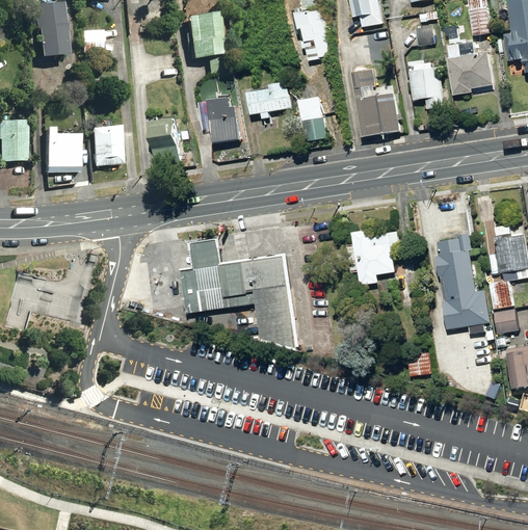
[(274,0),(278,12),(321,5),(320,0),(274,0)]
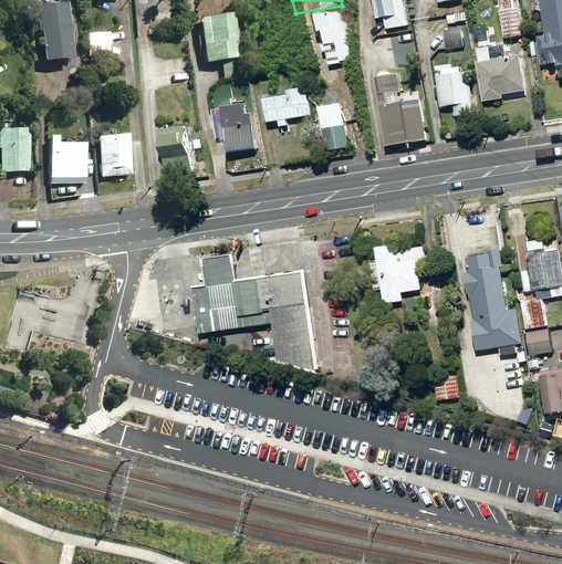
[(383,17),(384,27),(406,23),(401,0),(371,0),(375,18),(383,17)]
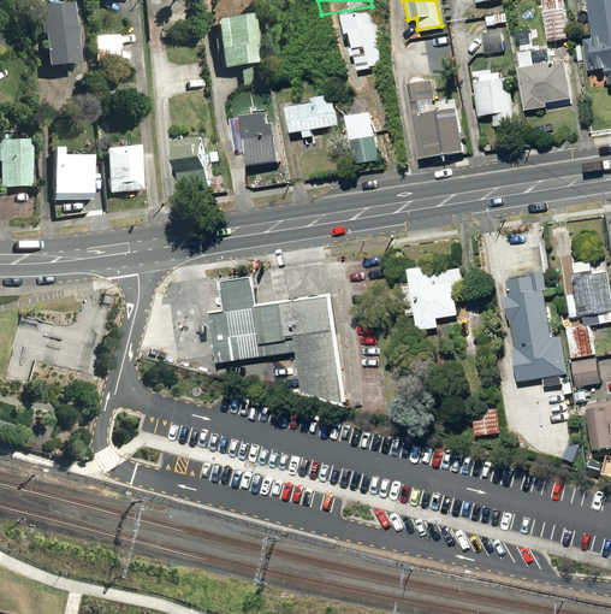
[(539,0),(546,41),(567,37),(559,0),(539,0)]
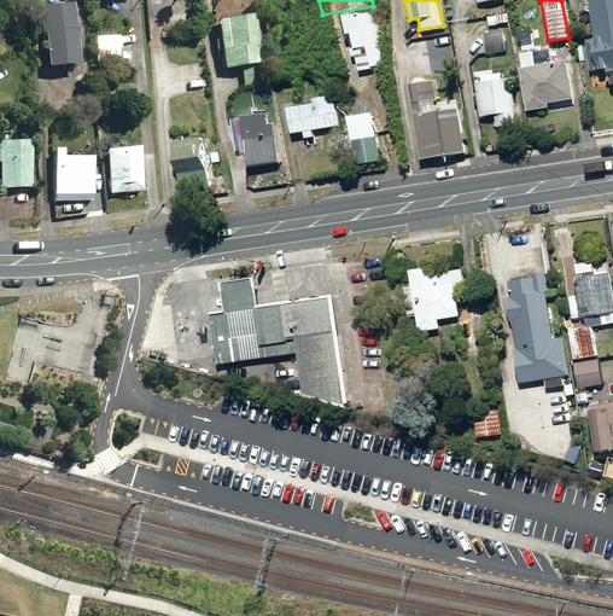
[(612,85),(612,0),(590,0),(596,38),(584,40),(589,70),(608,68),(611,85),(612,85)]
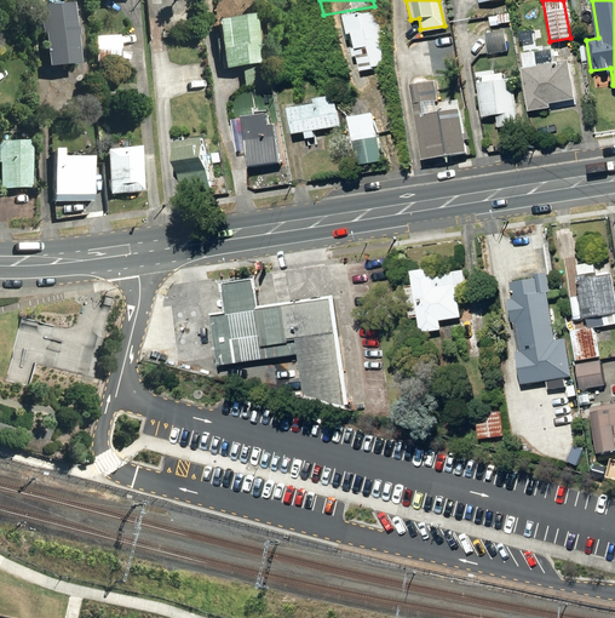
[(40,32),(41,66),(72,66),(70,35),(72,35),(72,28),(68,28),(68,4),(35,5),(36,32),(40,32)]
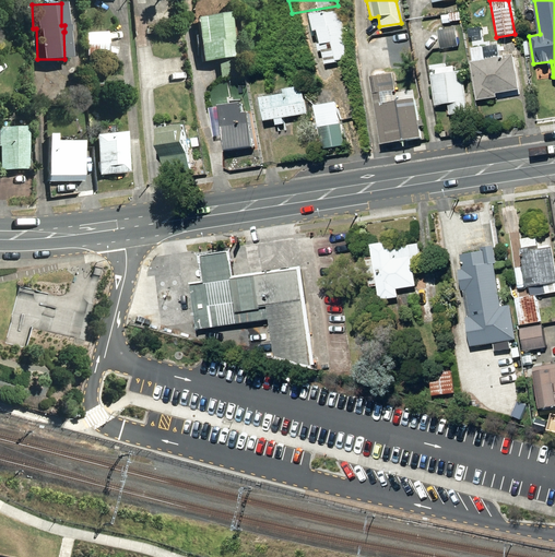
[(321,49),(325,63),(335,61),(335,59),(350,57),(341,11),(308,18),(310,32),(319,31),(321,44),(317,44),(319,50),(321,49)]
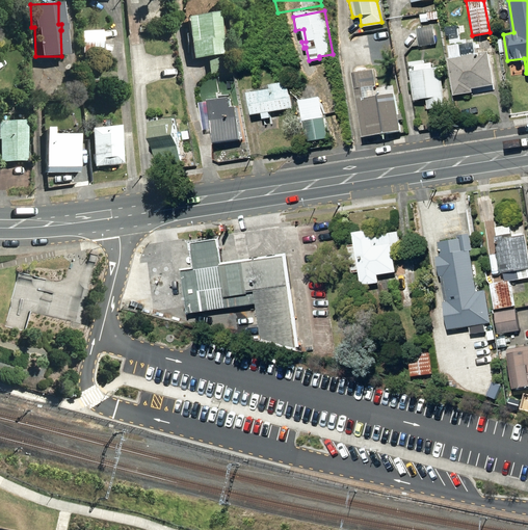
[(425,11),(426,20),(437,19),(436,10),(425,11)]
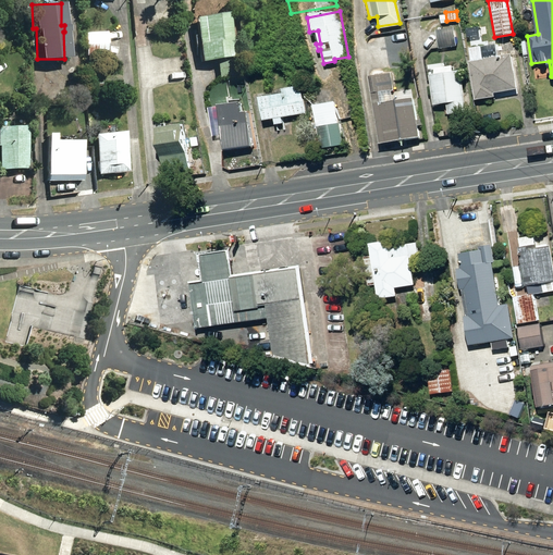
[(189,19),(196,61),(231,56),(224,13),(189,19)]
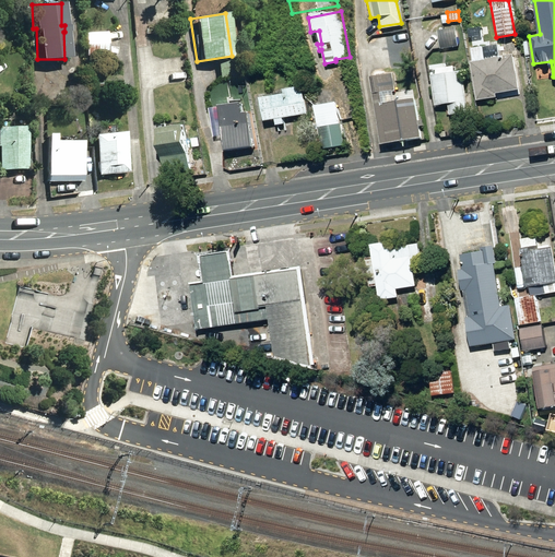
[(435,30),(438,48),(457,45),(453,26),(435,30)]
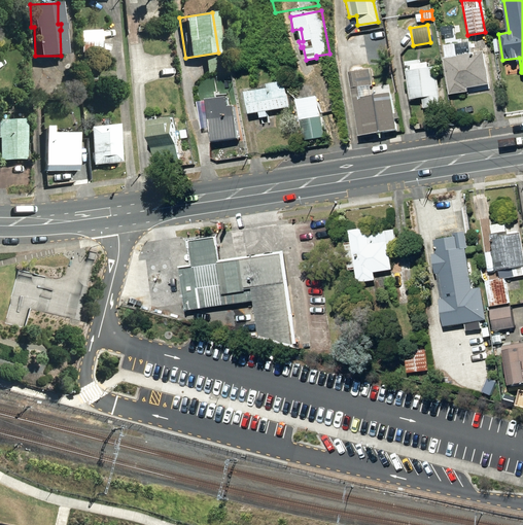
[(76,30),(77,51),(97,50),(96,30),(76,30)]
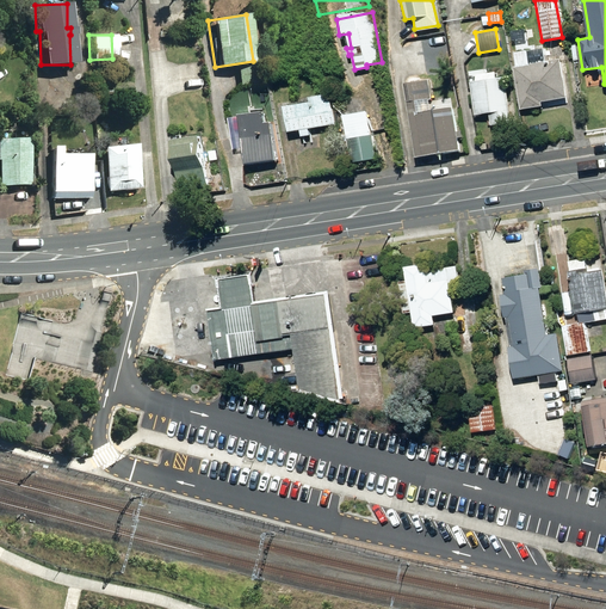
[(513,67),(520,109),(542,105),(540,102),(566,97),(560,59),(544,61),(543,54),(527,57),(526,50),(513,53),(515,66),(513,67)]
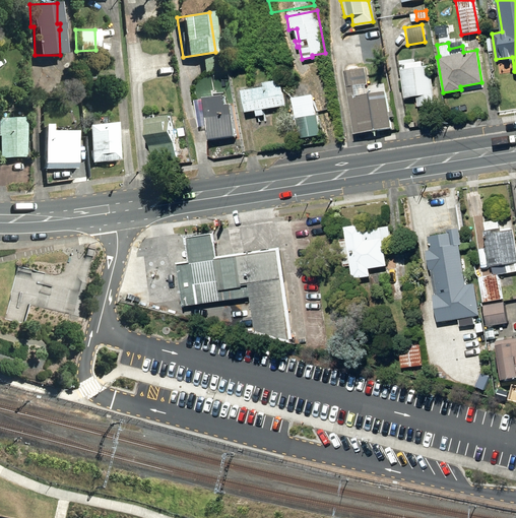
[(415,96),(417,107),(434,104),(429,66),(399,70),(403,99),(415,96)]
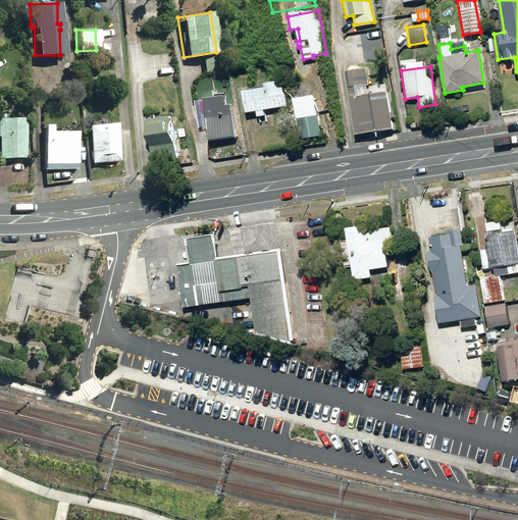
[(344,70),(355,135),(391,128),(384,93),(366,96),(364,84),(367,84),(364,67),(344,70)]
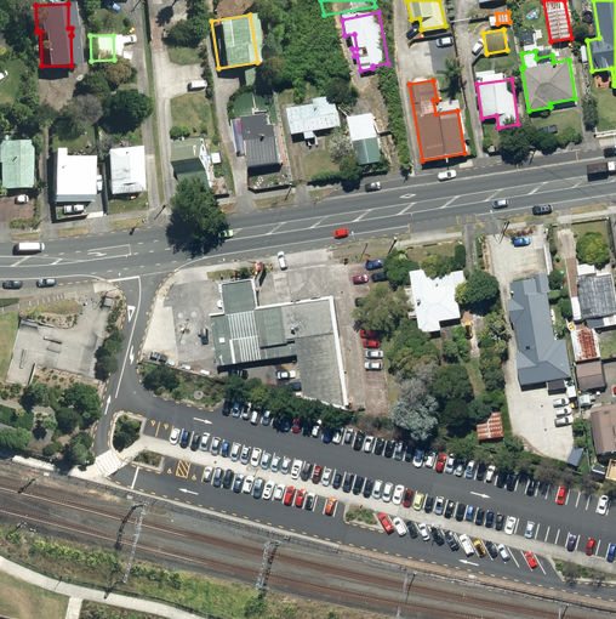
[(106,91),(106,101),(125,101),(125,91),(106,91)]
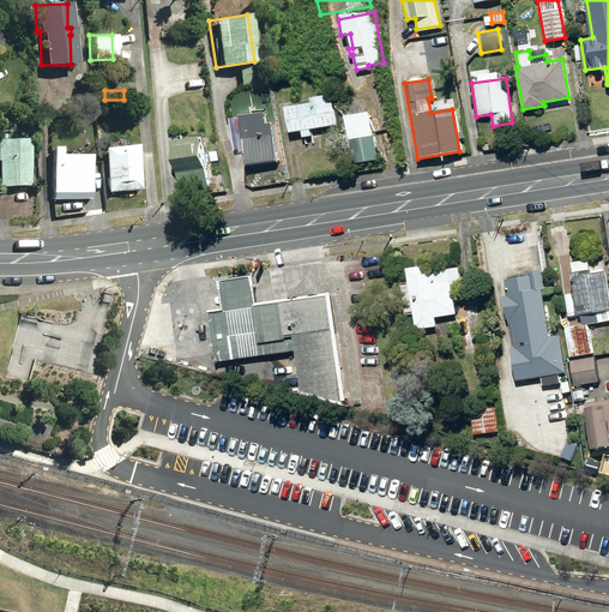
[(301,130),(302,137),(309,136),(308,129),(336,124),(330,95),(311,99),(312,103),(284,108),(289,132),(301,130)]
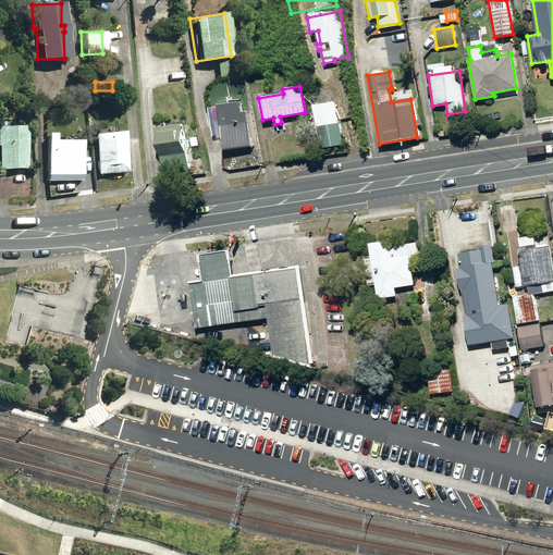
[(222,134),(224,150),(252,147),(246,111),(241,111),(238,101),(206,107),(210,136),(222,134)]
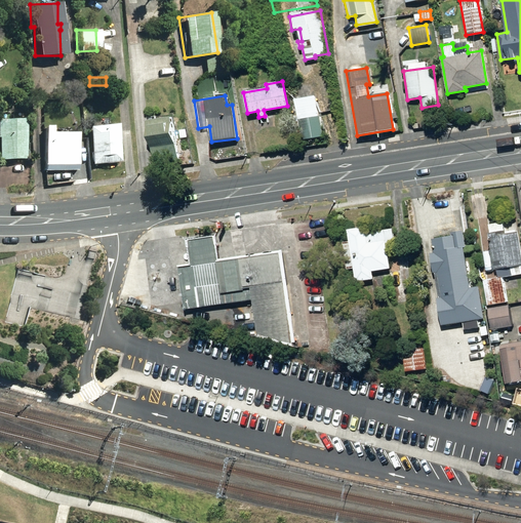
[(309,95),(291,99),(295,120),(296,120),(301,139),(321,135),(317,116),(314,97),(309,98),(309,95)]
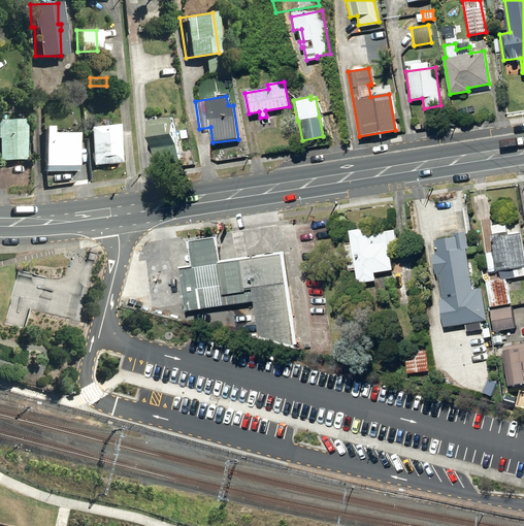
[(145,122),(153,164),(177,159),(170,117),(145,122)]
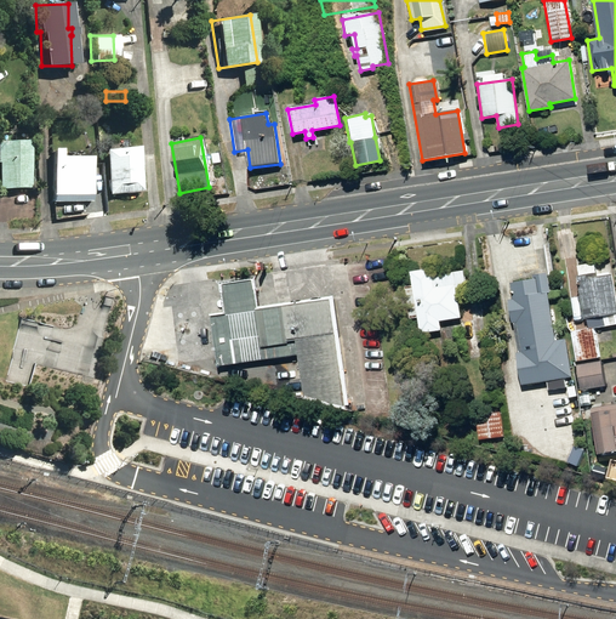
[(0,188),(26,187),(23,142),(0,143),(0,188)]
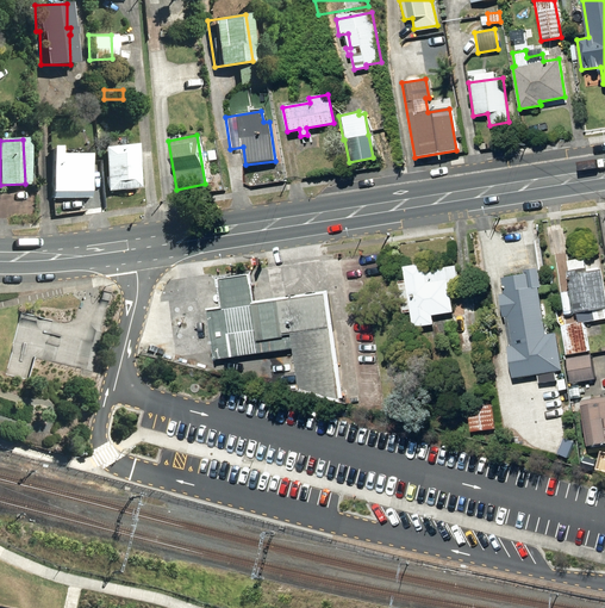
[(98,148),(103,191),(135,187),(130,144),(98,148)]
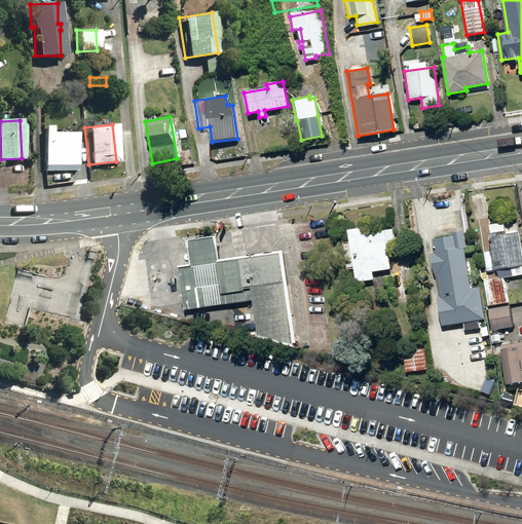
[(40,126),(40,170),(73,170),(73,133),(47,134),(47,126),(40,126)]
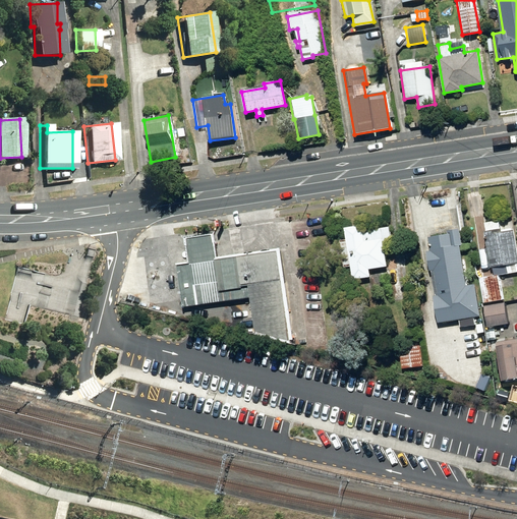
[(477,277),(482,302),(501,299),(497,275),(516,271),(516,266),(516,263),(516,262),(516,253),(513,230),(502,231),(501,229),(499,229),(497,221),(483,223),(493,275),(477,277)]
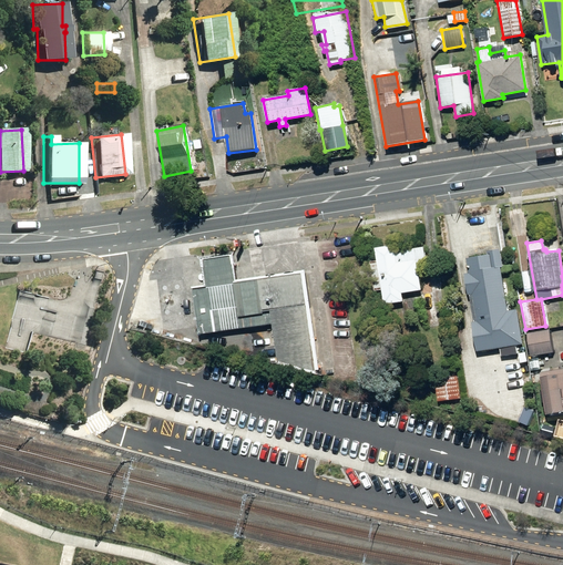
[(381,290),(384,304),(402,301),(401,293),(420,290),(416,263),(425,262),(422,247),(393,252),(392,245),(375,248),(377,262),(369,263),(375,291),(381,290)]
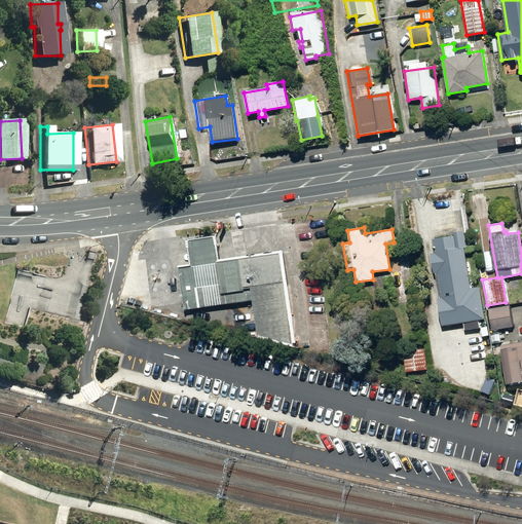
[(437,274),(441,297),(471,292),(461,234),(432,238),(434,254),(430,254),(434,275),(437,274)]
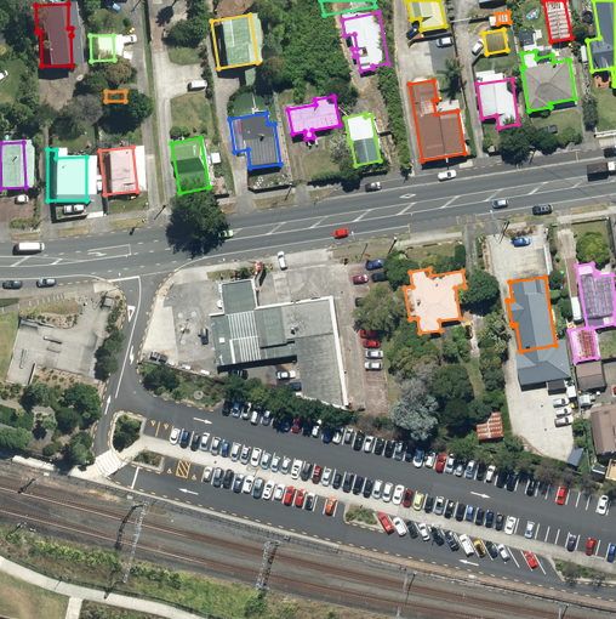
[(304,399),(347,410),(331,299),(258,308),(256,291),(254,278),(220,283),(222,296),(224,313),(211,314),(217,365),(298,355),(304,399)]
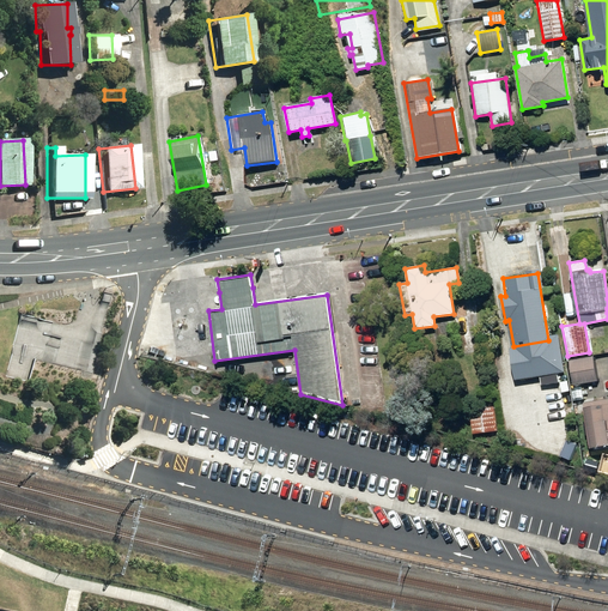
[(553,356),(555,368),(563,366),(561,355),(553,356)]
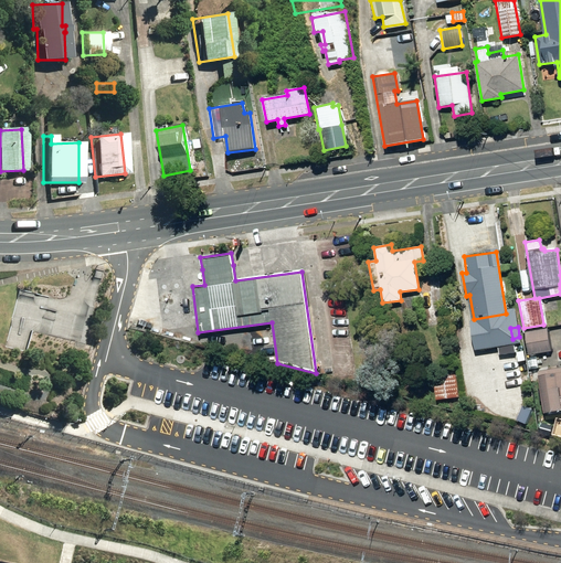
[(525,332),(528,354),(550,350),(546,328),(525,332)]
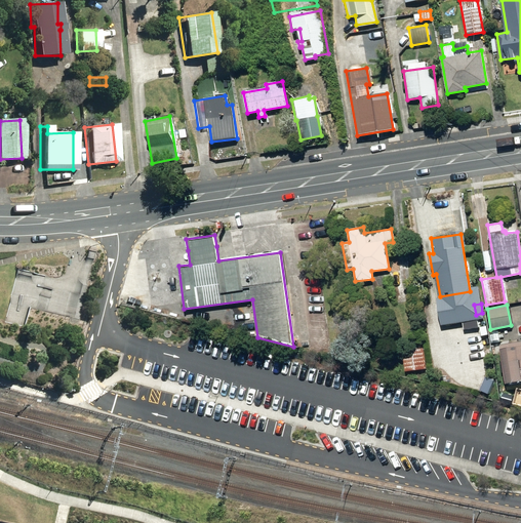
[(450,340),(455,372),(485,367),(480,335),(450,340)]
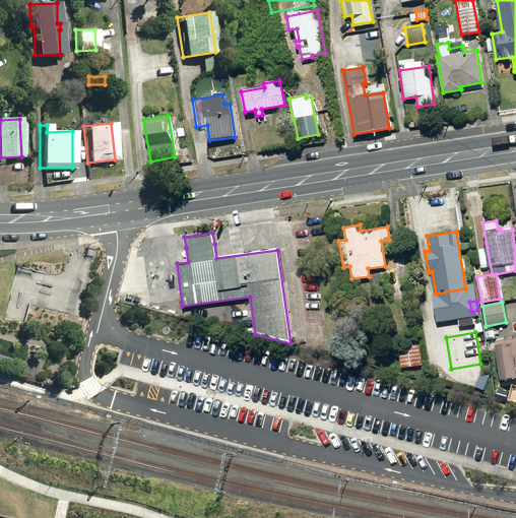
[(515,337),(494,341),(501,380),(515,377),(515,337)]
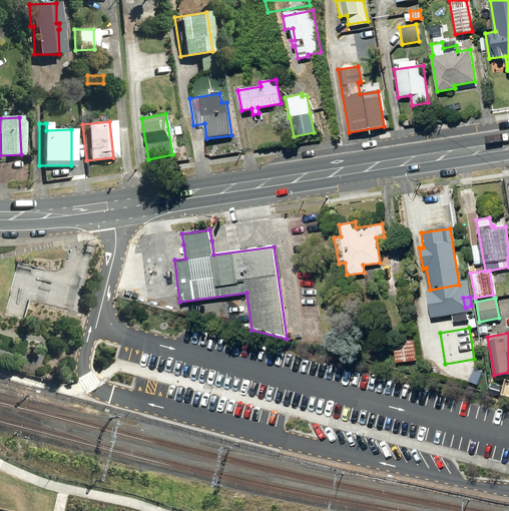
[(392,343),(394,365),(413,363),(411,341),(392,343)]
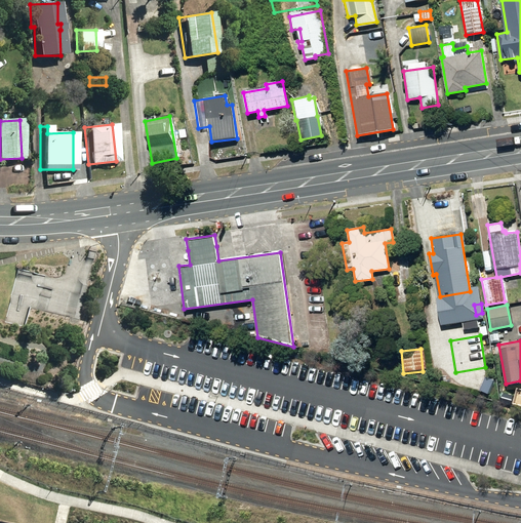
[(431,361),(434,380),(450,377),(447,358),(431,361)]
